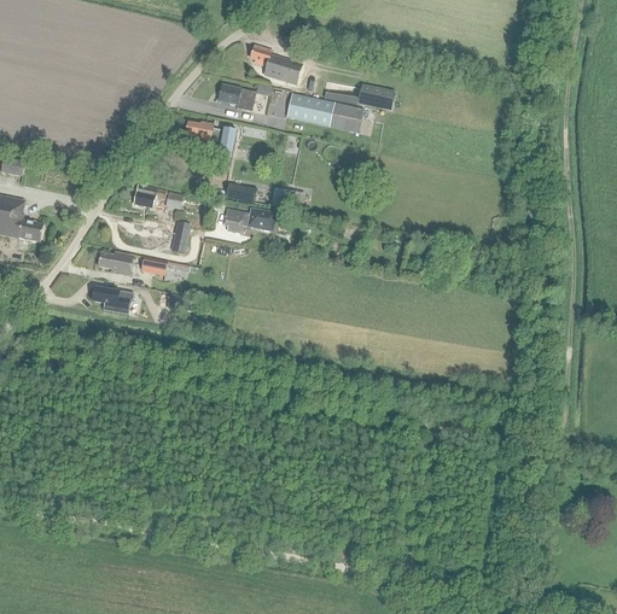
[(281,72),(286,58),(269,52),(269,48),(252,44),(249,56),(254,58),(252,60),(266,65),(265,68),(281,72)]
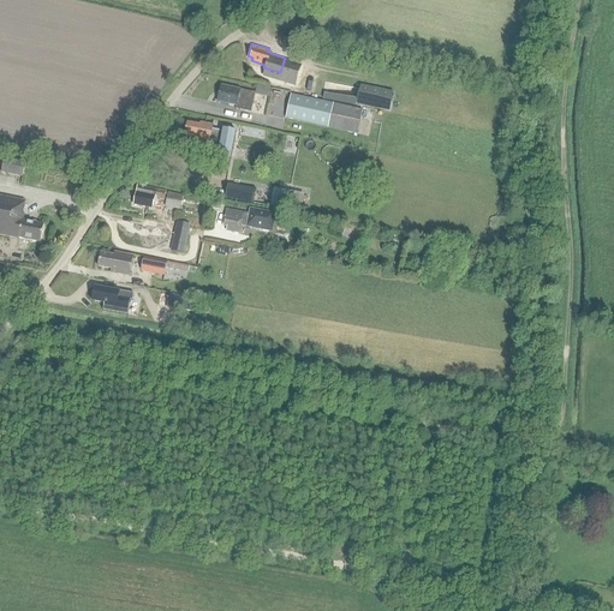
[(219,83),(216,99),(234,103),(234,106),(250,109),(254,89),(219,83)]
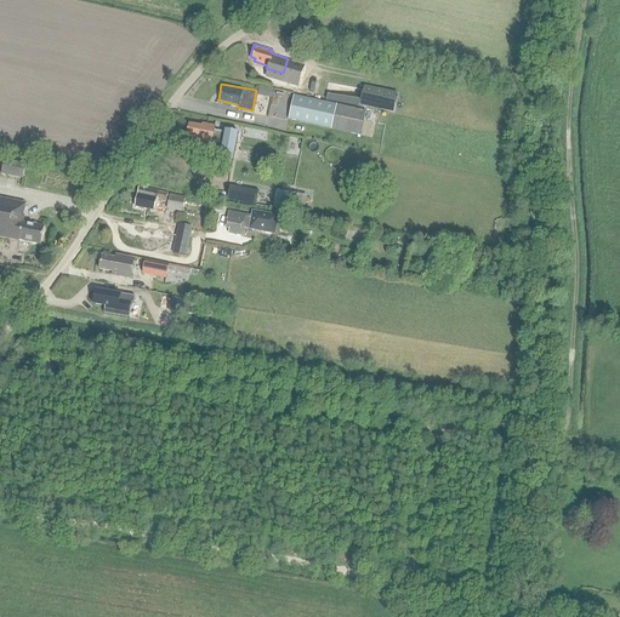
[(359,102),(392,108),(394,91),(363,84),(359,102)]
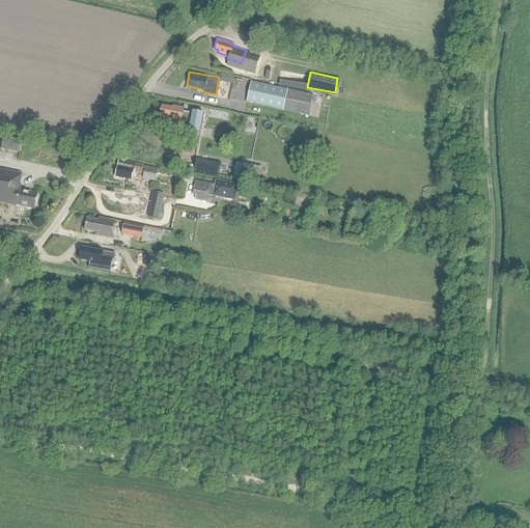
[(246,100),(306,113),(308,100),(310,92),(265,83),(250,79),(246,100)]
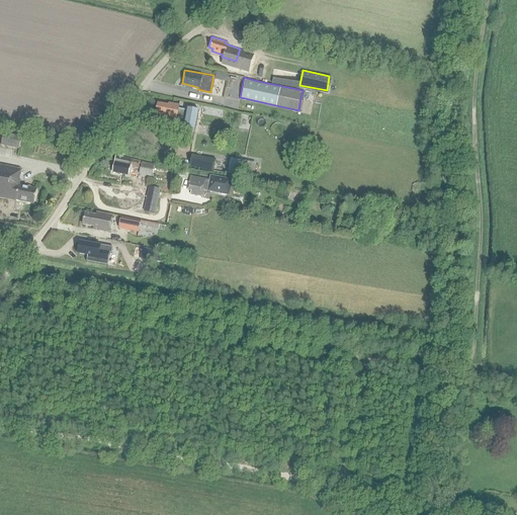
[(184,118),(182,130),(192,132),(197,108),(186,106),(186,107),(177,106),(178,103),(167,101),(167,104),(156,102),(155,110),(160,111),(160,114),(175,117),(175,116),(184,118)]
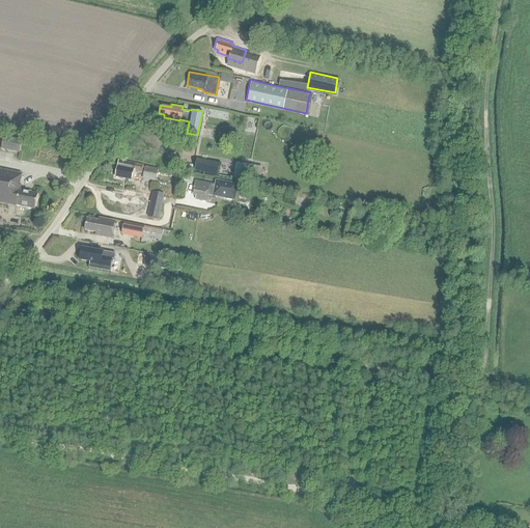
[(204,126),(203,136),(215,136),(216,127),(204,126)]
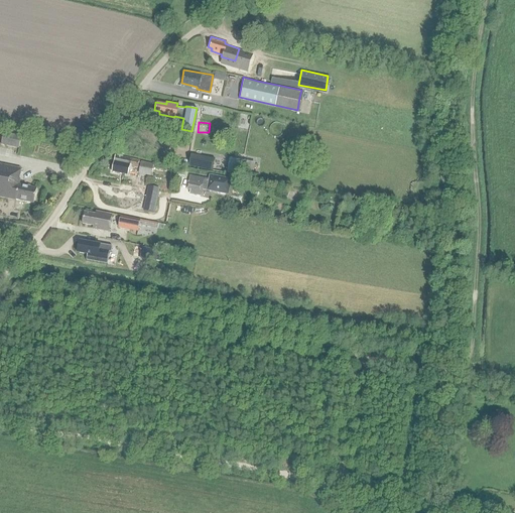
[(0,142),(17,145),(19,134),(2,130),(0,142)]
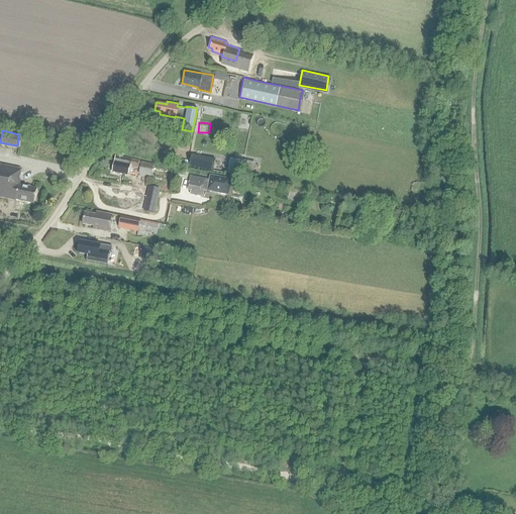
[(191,151),(188,164),(212,169),(214,157),(191,151)]
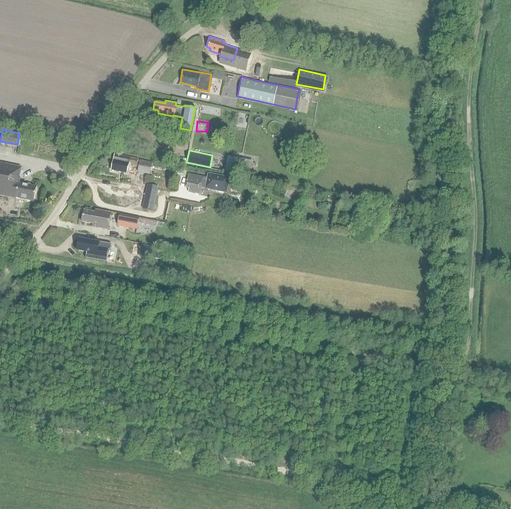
[(112,152),(109,167),(124,171),(126,162),(134,164),(135,157),(112,152)]
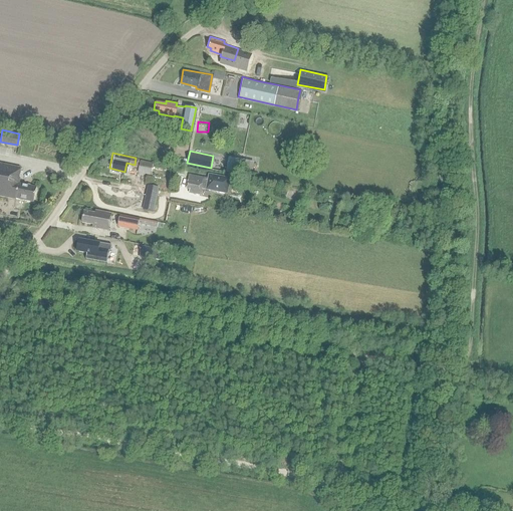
[(236,156),(233,170),(250,174),(253,160),(236,156)]
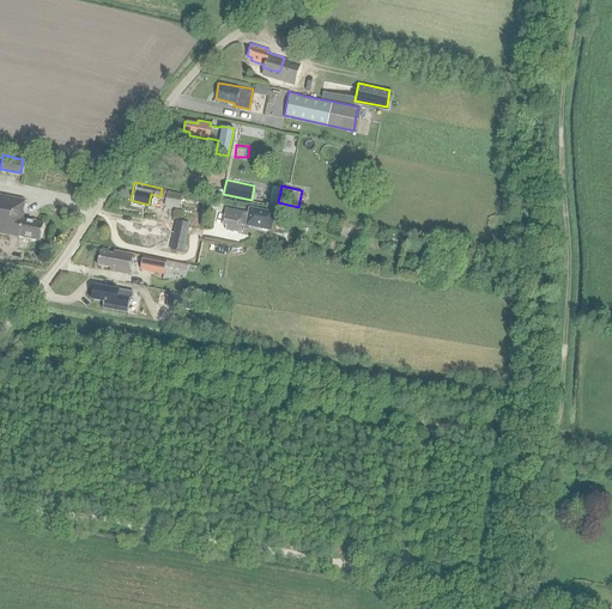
[(164,189),(162,201),(176,203),(179,193),(164,189)]
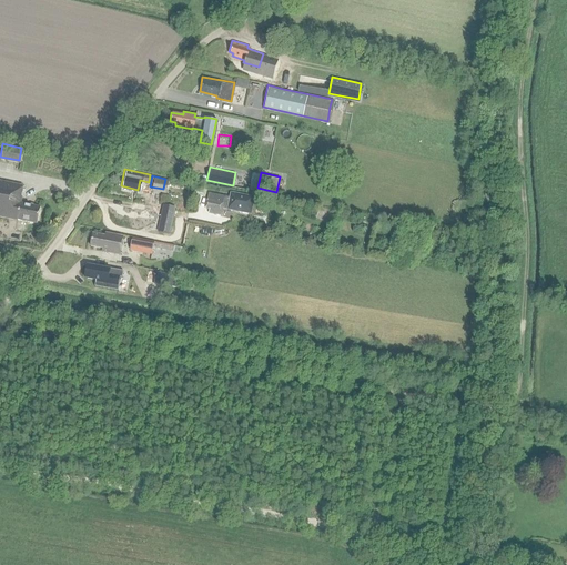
[(0,214),(16,218),(16,217),(36,221),(39,204),(19,200),(20,194),(19,194),(21,183),(0,178),(0,214)]
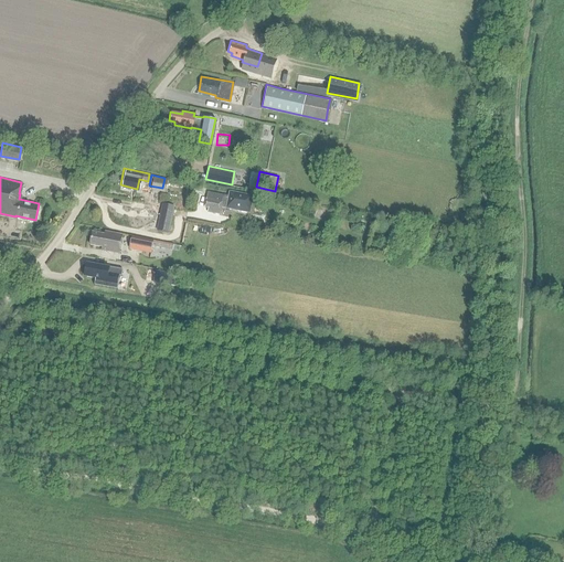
[(202,182),(193,181),(192,189),(201,190),(202,182)]
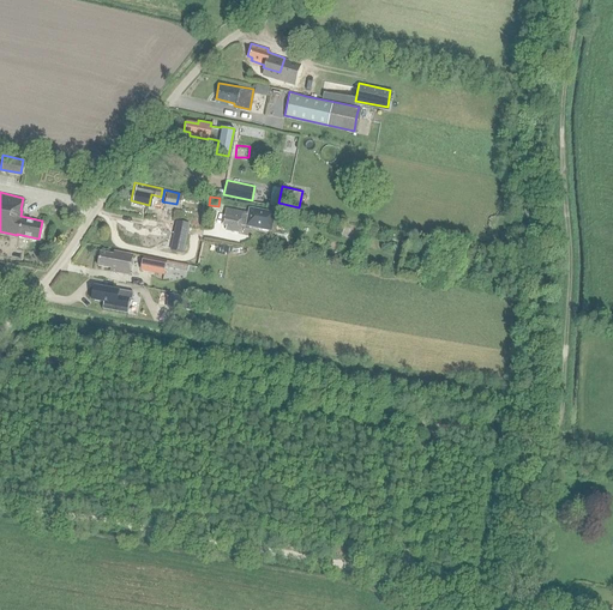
[(248,205),(247,211),(242,210),(224,205),(223,212),(221,222),(224,223),(224,227),(239,230),(241,221),(245,221),(245,223),(270,228),(274,210),(248,205)]
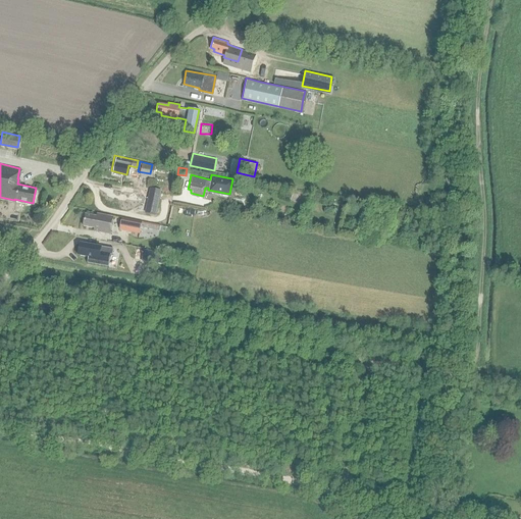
[(144,210),(154,212),(159,188),(149,186),(144,210)]
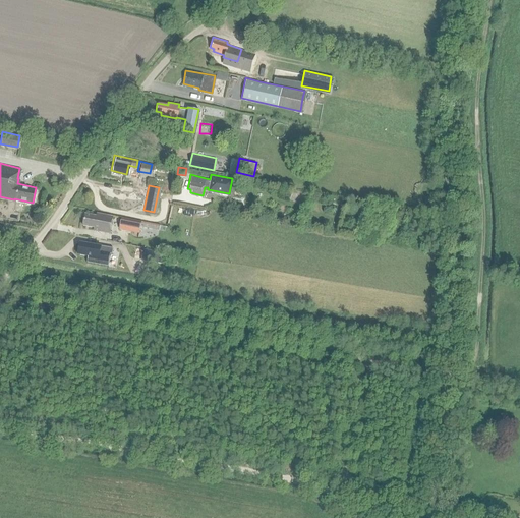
[(97,212),(96,215),(84,213),(83,224),(95,226),(94,229),(110,232),(113,215),(97,212)]
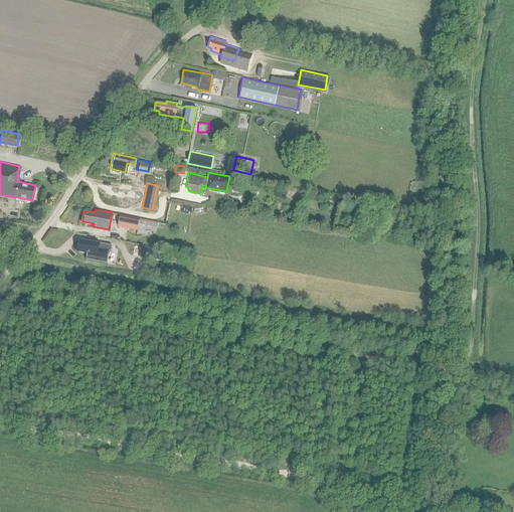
[(119,214),(117,225),(125,226),(127,215),(119,214)]
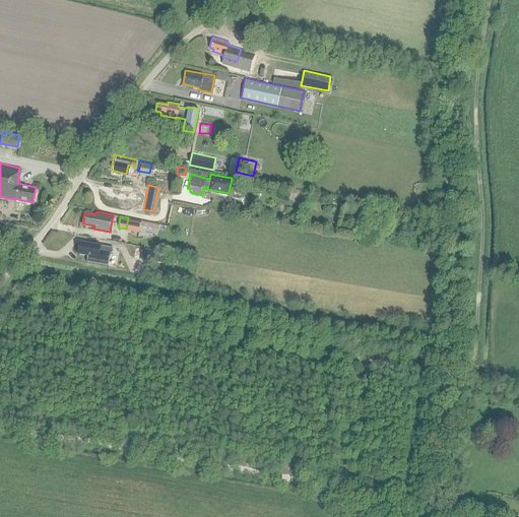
[(85,260),(107,264),(109,251),(111,252),(112,246),(99,243),(99,244),(78,240),(76,252),(86,254),(85,260)]
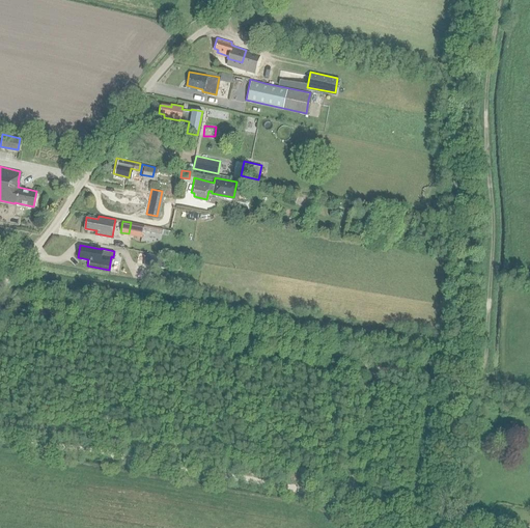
[(145,251),(143,261),(156,264),(158,253),(145,251)]
